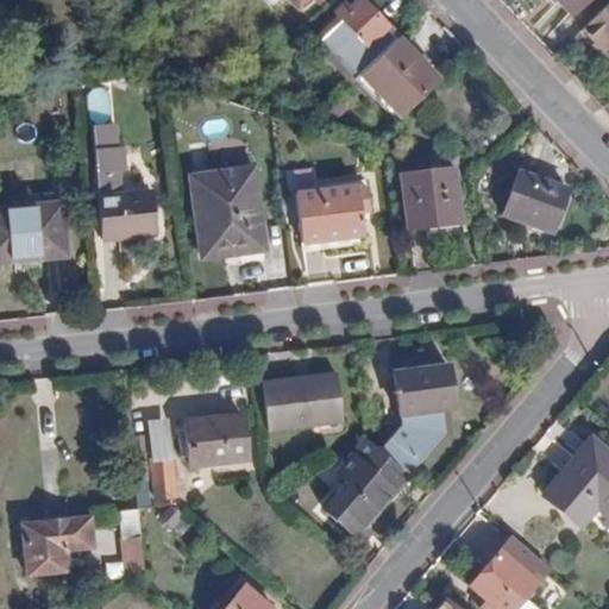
[(351,82),(353,80),(396,39),(358,0),(313,43),(351,82)]
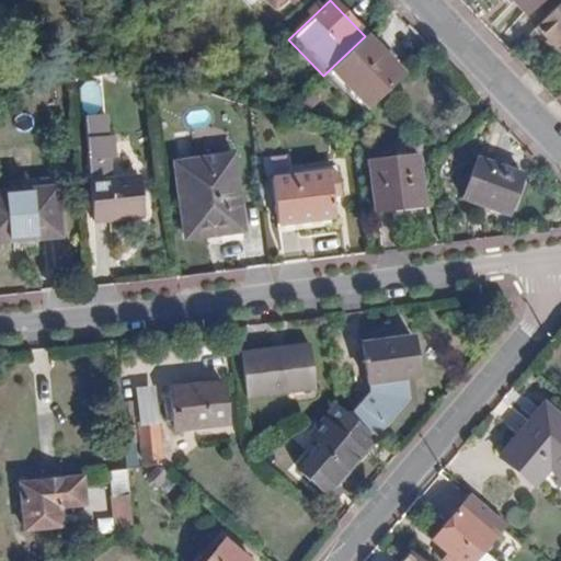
[(511,0),(525,14),(540,0),(511,0)]
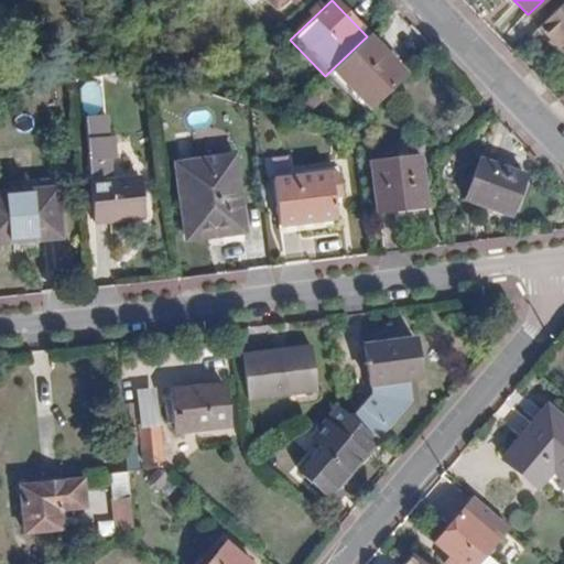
[(563,57),(563,1),(537,28),(563,57)]
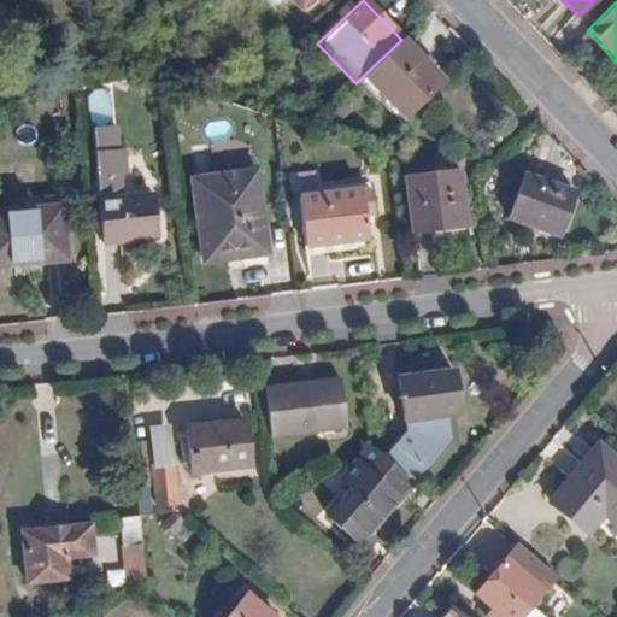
[(407,118),(444,83),(401,40),(358,81),(378,103),(386,95),(407,118)]
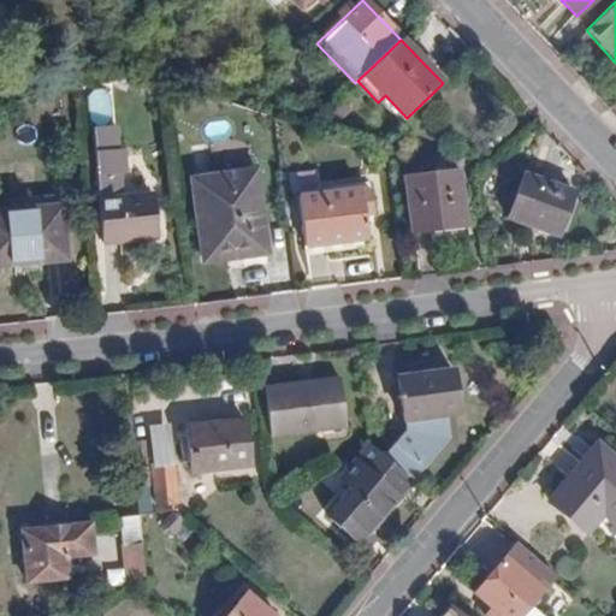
[(378,102),(400,125),(407,118),(385,95),(378,102)]
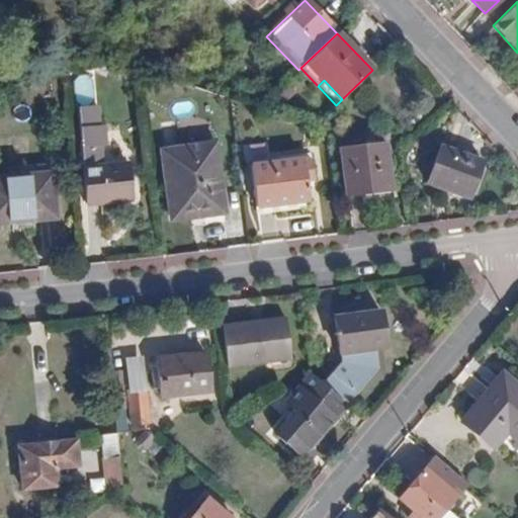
[(81,165),(84,205),(123,201),(123,190),(130,190),(127,163),(99,165),(98,145),(102,144),(104,141),(102,127),(99,124),(97,124),(95,104),(76,106),(81,165)]
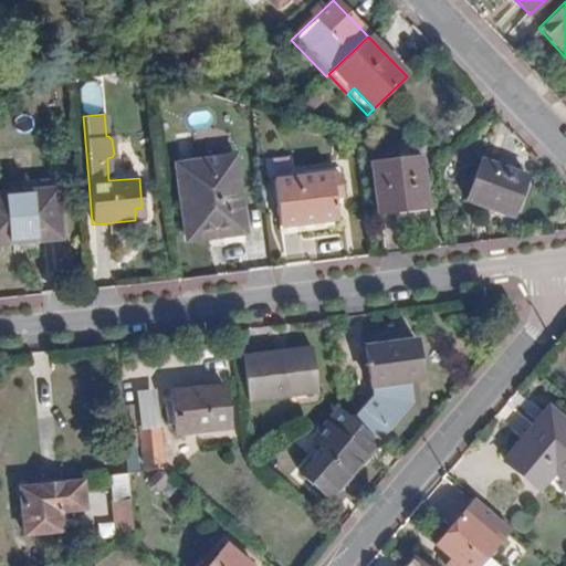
[(175,166),(185,240),(243,231),(232,158),(175,166)]
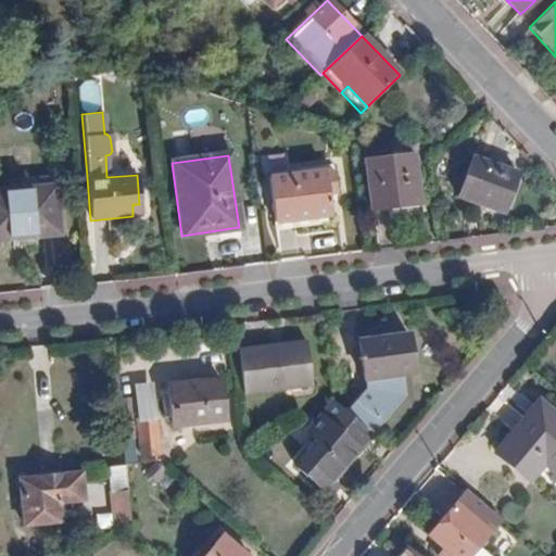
[(413,155),(365,161),(371,210),(419,203),(413,155)]
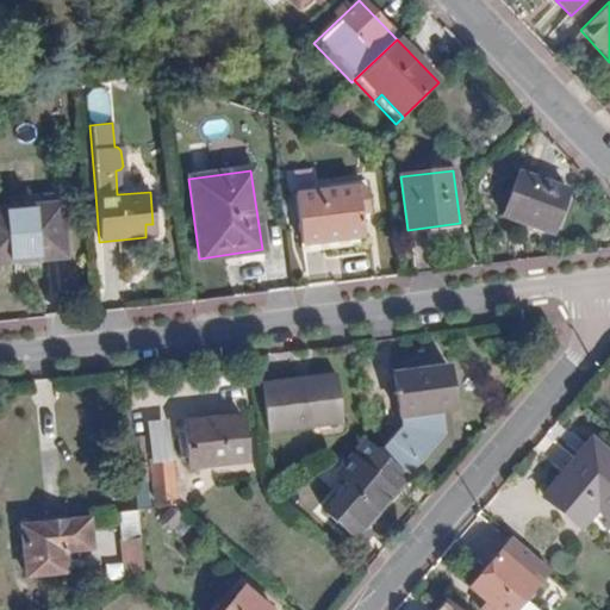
[(518,172),(502,216),(551,234),(566,191),(518,172)]
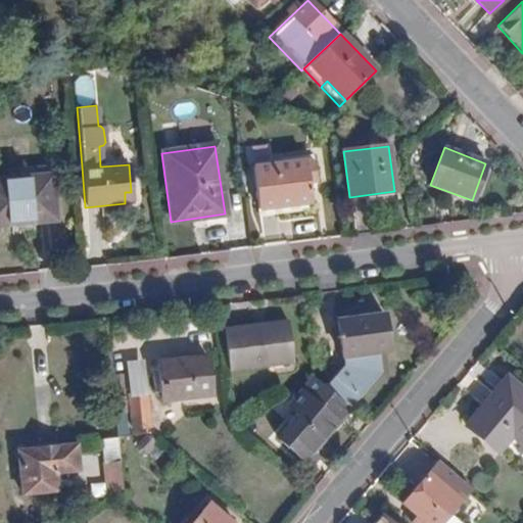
[(316,182),(313,157),(303,159),(306,184),(316,182)]
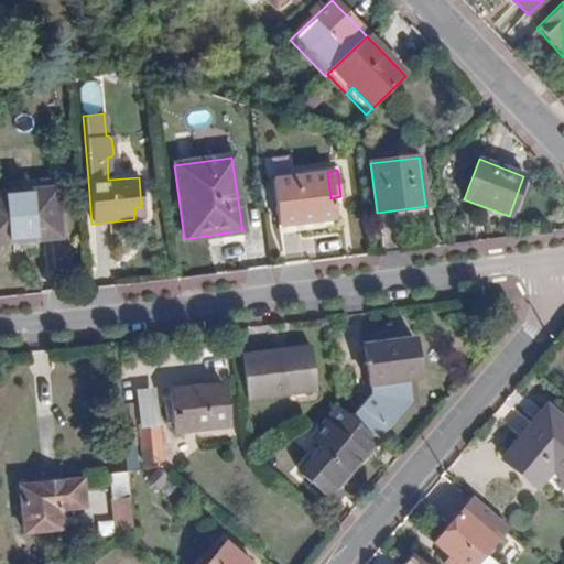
[(334,220),(331,198),(327,172),(272,179),(280,228),(334,220)]
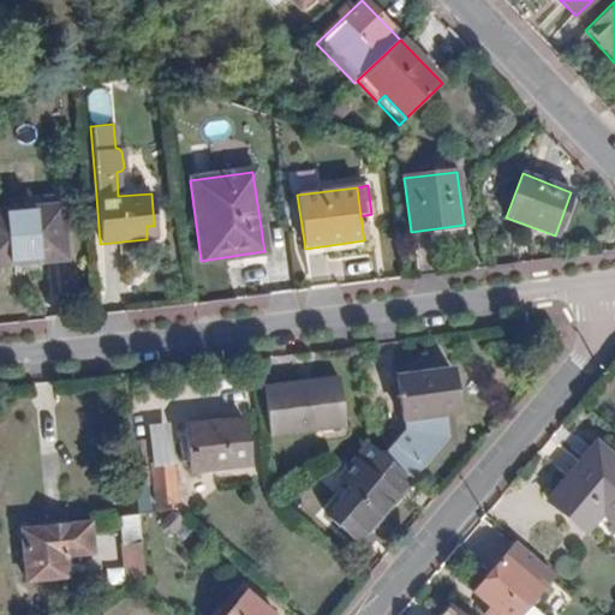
[(59,195),(17,197),(18,210),(60,207),(59,195)]
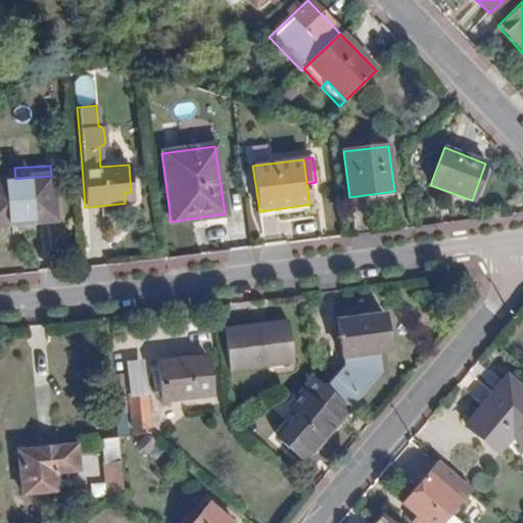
[(0,225),(54,221),(51,176),(15,179),(0,180),(0,225)]
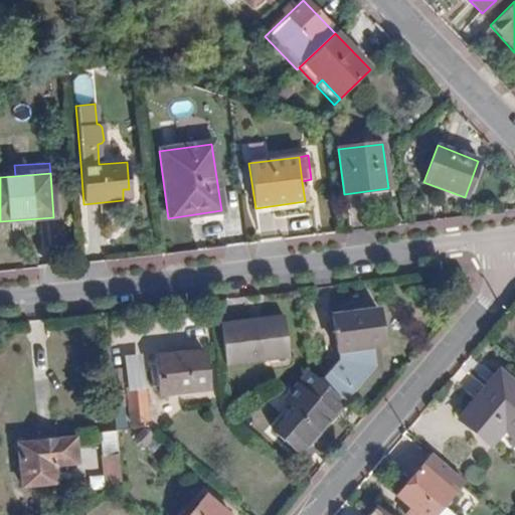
[(368,349),(382,347),(377,310),(331,316),(339,377),(371,372),(368,349)]
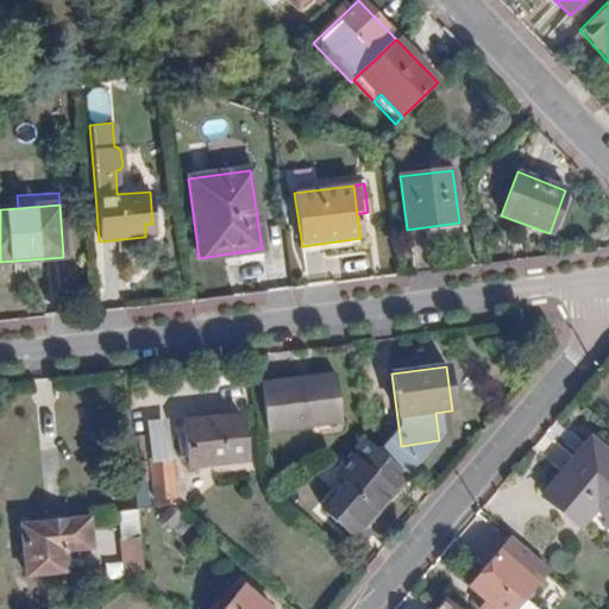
[(341,418),(336,375),(261,383),(267,433),(318,427),(318,420),(341,418)]
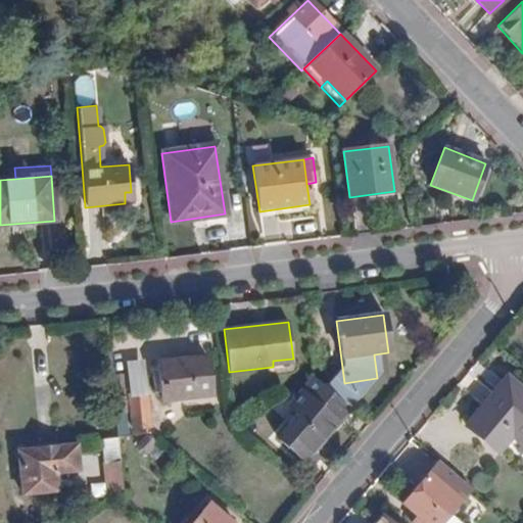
[(158,364),(161,402),(212,396),(206,359),(158,364)]
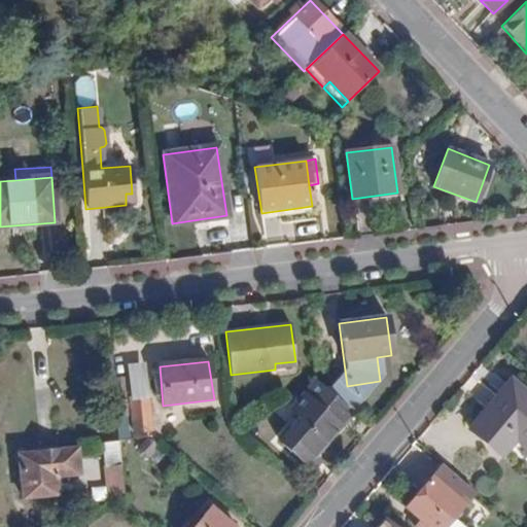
[(145,373),(127,374),(126,378),(128,399),(147,398),(145,373)]
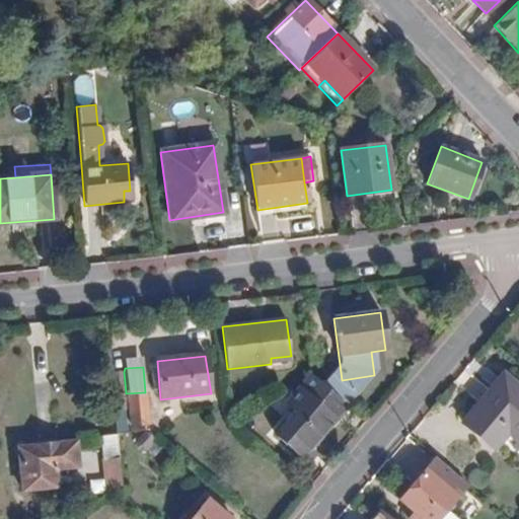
[(108,374),(113,412),(128,411),(126,393),(124,372),(108,374)]
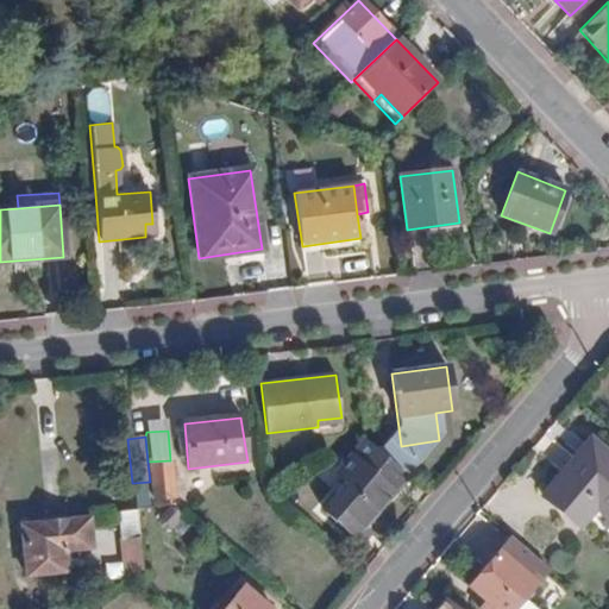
[(600,446),(590,437),(576,453),(586,462),(600,446)]
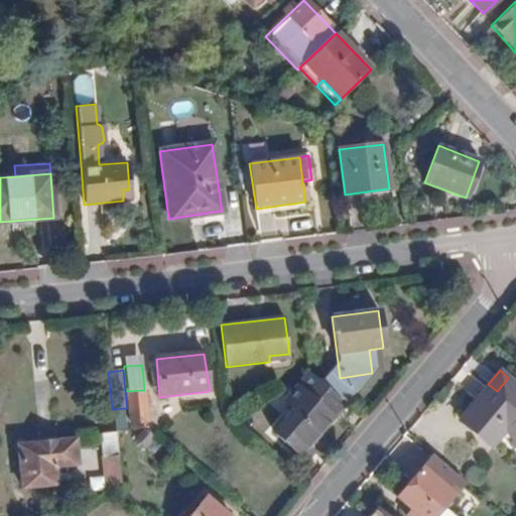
[(332,417),(345,402),(310,373),(297,387),(332,417)]
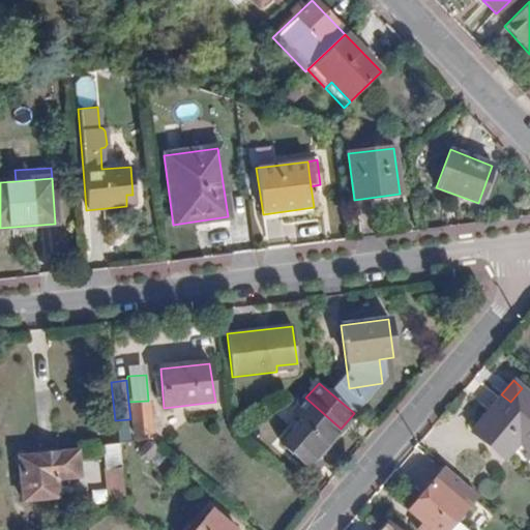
[(529,394),(522,388),(510,402),(501,394),(470,433),(501,460),(518,443),(529,453),(529,394)]
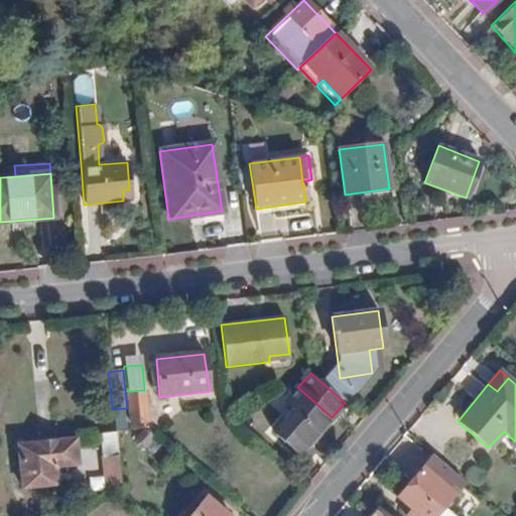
[(299,456),(332,417),(297,387),(284,402),(293,410),(274,432),(299,456)]
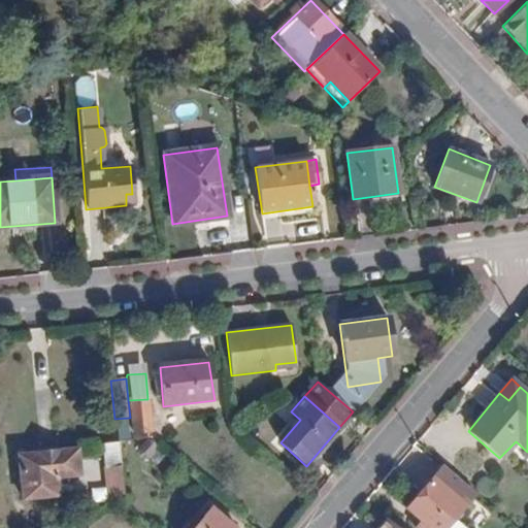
[(132,434),(150,432),(147,399),(128,400),(130,418),(132,434)]
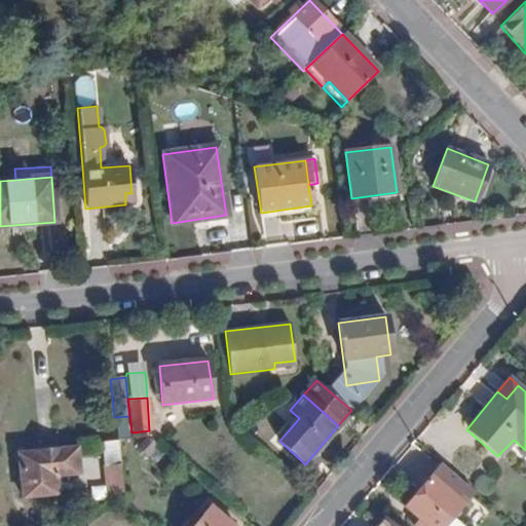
[(146,456),(156,446),(147,438),(137,448),(146,456)]
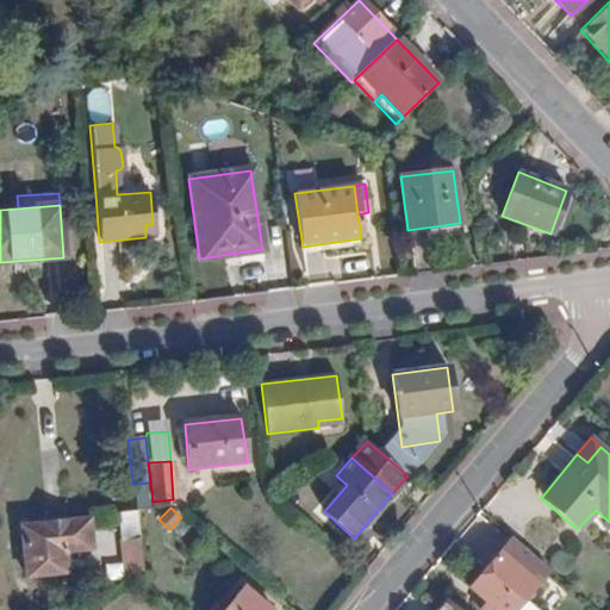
[(136,514),(117,516),(125,583),(135,577),(142,572),(136,514)]
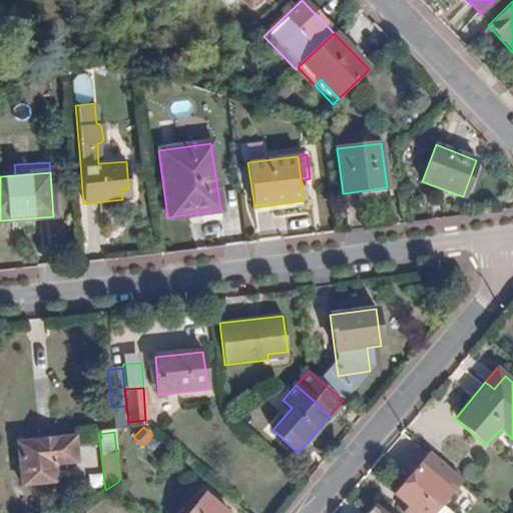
[(55,482),(54,464),(76,461),(73,438),(18,442),(22,485),(55,482)]
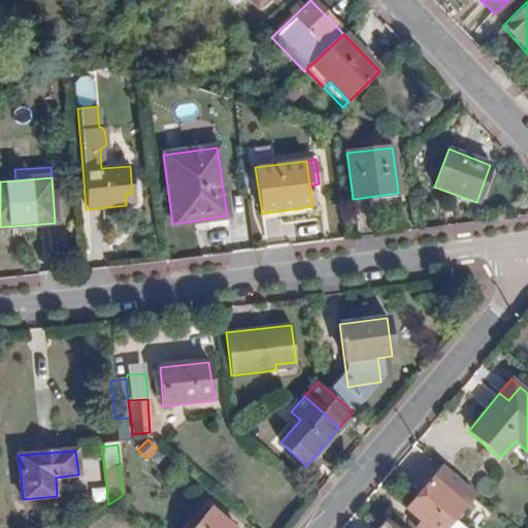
[(442,527),(463,505),(431,477),(404,510),(418,522),(414,527),(442,527)]
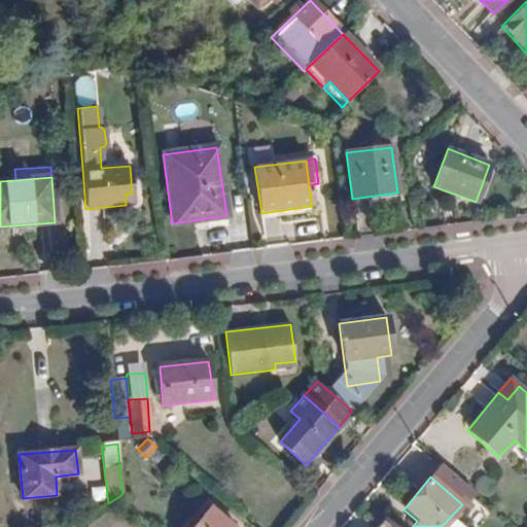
[(233,526),(212,508),(195,526),(233,526)]
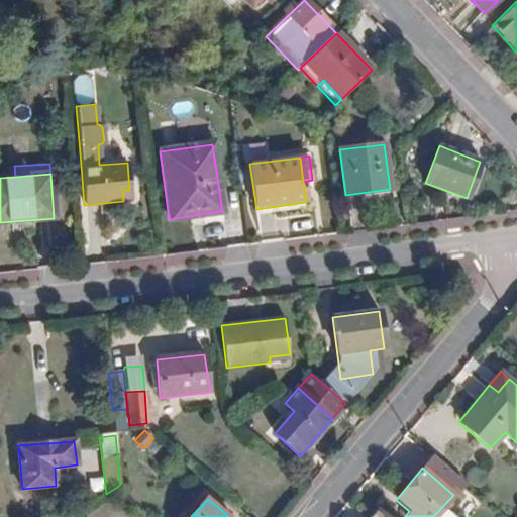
[(389,516),(378,508),(370,516),(389,516)]
